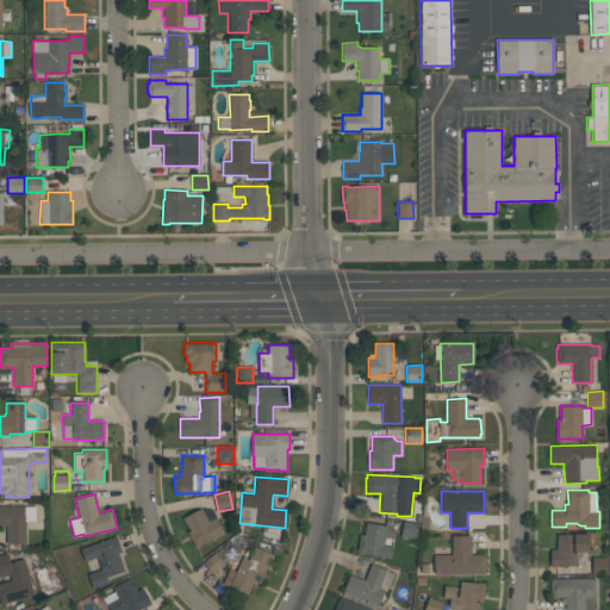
[(36,506),(36,521),(26,521),(26,543),(6,543),(6,530),(5,530),(5,526),(0,526),(0,505),(24,505),(24,506),(36,506)]
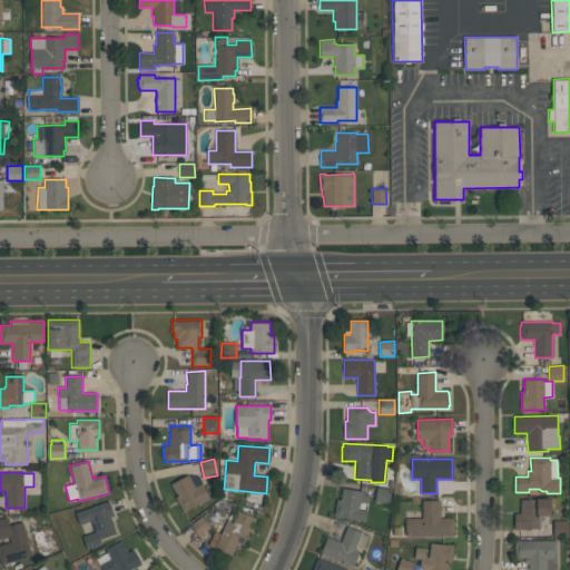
[(209,498),(188,509),(188,510),(184,512),(175,497),(177,495),(170,483),(188,474),(195,487),(202,483),(209,498)]
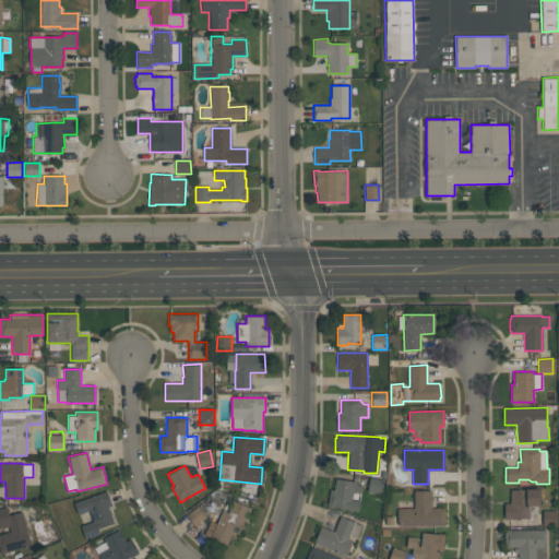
[(381,494),(367,491),(369,477),(384,479),(381,494)]
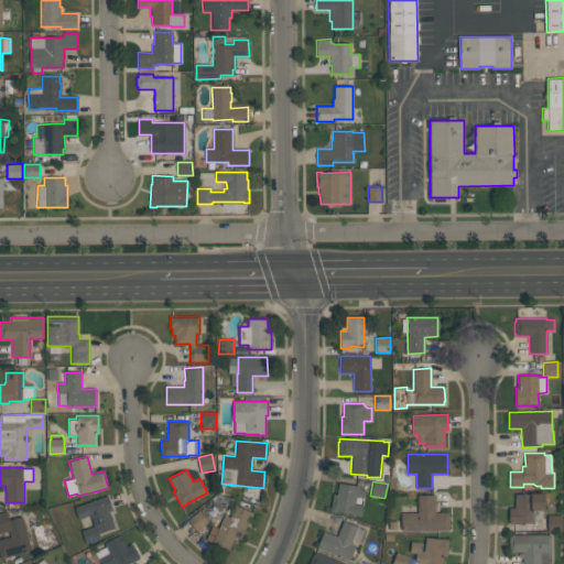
[(360,516),(336,512),(331,511),(333,494),(336,495),(338,483),(358,486),(364,492),(365,492),(364,497),(356,496),(355,505),(362,506),(360,516)]
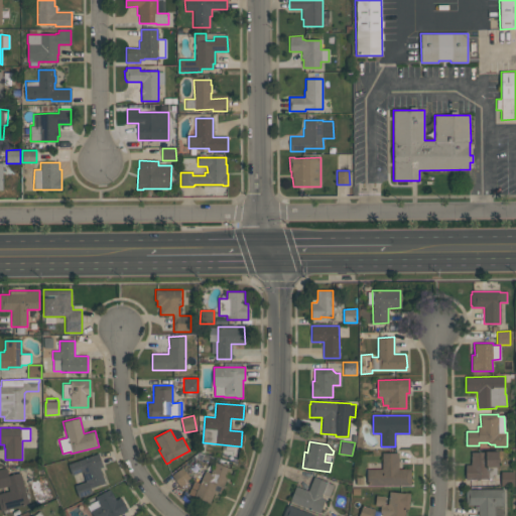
[(489,478),(488,478),(474,479),(466,479),(466,465),(471,465),(471,462),(472,462),(472,452),(486,452),(498,452),(498,467),(495,467),(495,474),(492,474),(489,478)]
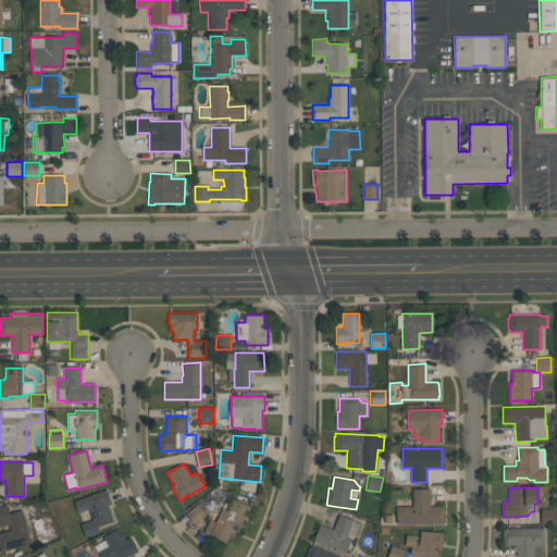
[(444,523),(396,523),(396,506),(411,506),(411,489),(430,489),(430,506),(444,506),(444,523)]
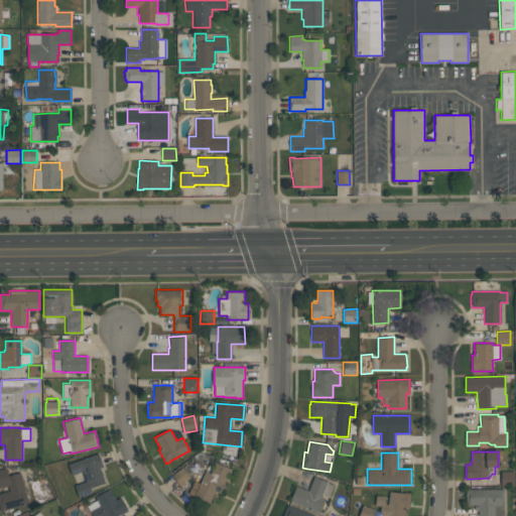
[(79,498),(74,486),(86,482),(82,471),(73,475),(69,464),(98,454),(103,467),(100,468),(105,483),(91,488),(93,493),(79,498)]
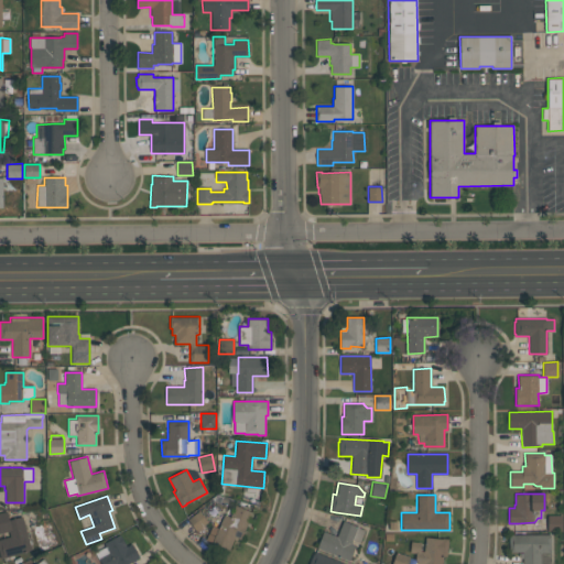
[(212,542),(224,514),(230,517),(235,506),(252,512),(240,540),(235,537),(229,549),(212,542)]
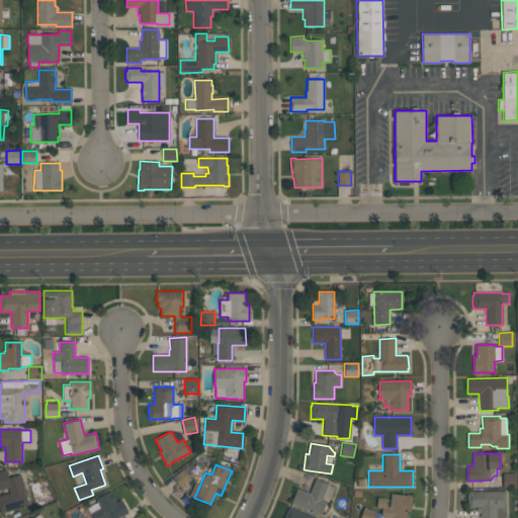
[(172,477),(183,468),(191,479),(180,488),(172,477)]
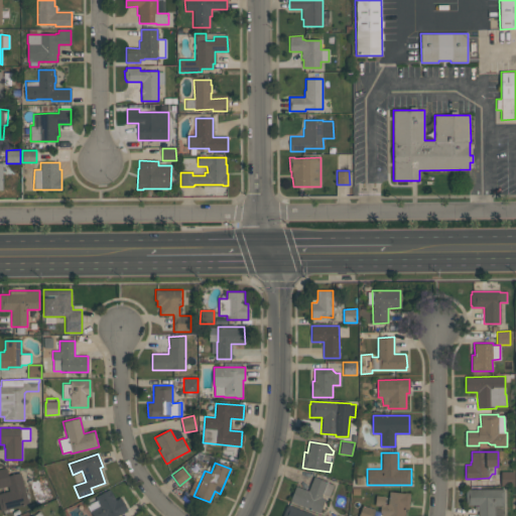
[(28,504),(0,511),(0,493),(9,491),(8,486),(0,488),(0,469),(6,468),(8,476),(20,473),(28,504)]
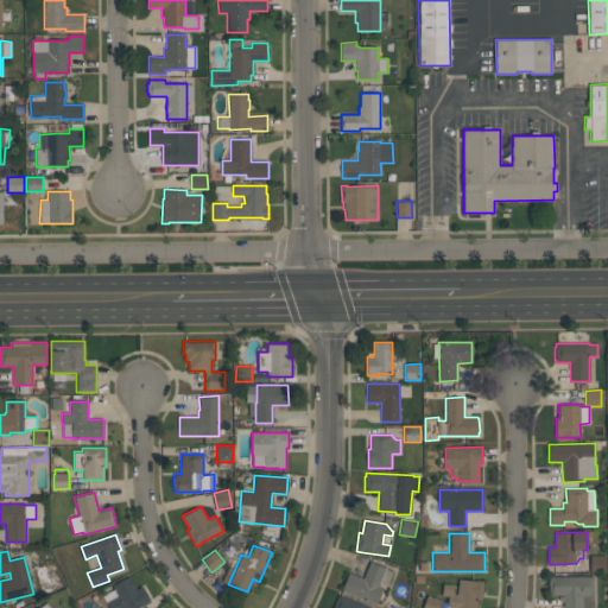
[(590,556),(606,556),(606,571),(590,571),(590,556)]
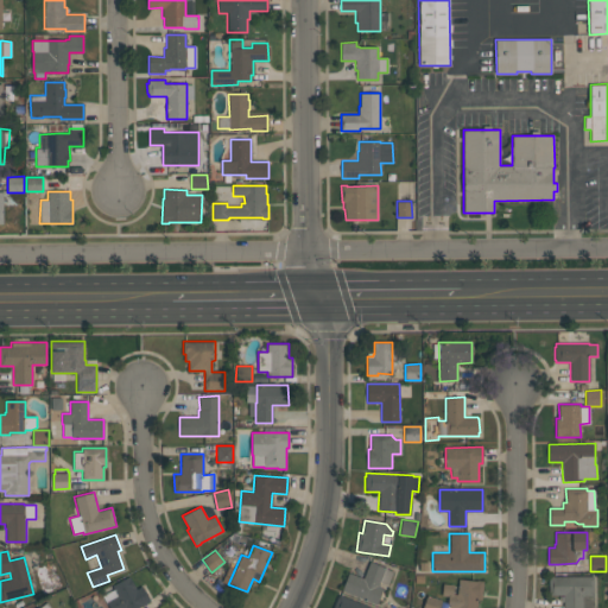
[(342,590),(349,572),(363,578),(369,561),(393,570),(387,586),(380,582),(378,587),(382,588),(377,605),(342,590)]
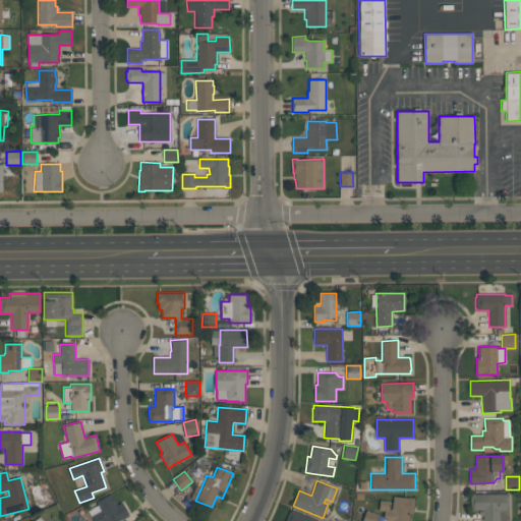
[(94,520),(92,517),(91,518),(85,507),(96,502),(110,494),(111,495),(116,503),(116,504),(117,505),(121,503),(128,516),(121,520),(121,519),(117,520),(94,520)]
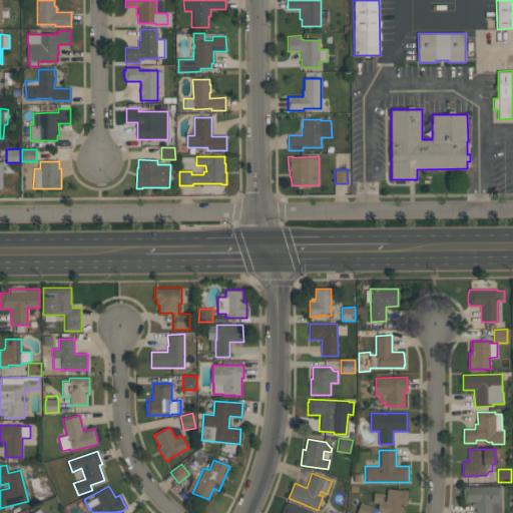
[(501,512),(475,512),(476,502),(466,502),(466,501),(464,501),(463,499),(463,489),(464,487),(466,487),(501,487),(501,512)]
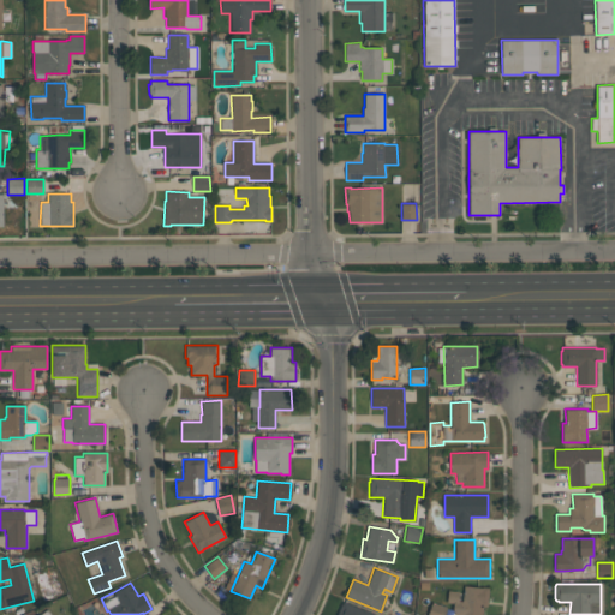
[(489,587),(487,607),(483,607),(482,614),(455,614),(453,611),(453,603),(447,602),(448,590),(459,591),(458,601),(463,601),(464,585),(482,587),(482,586),(489,587)]
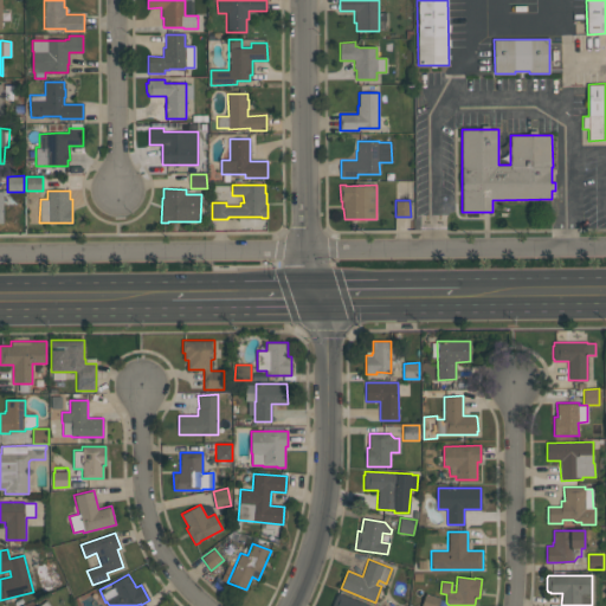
[(372,605),(331,605),(336,595),(337,595),(339,592),(372,605)]
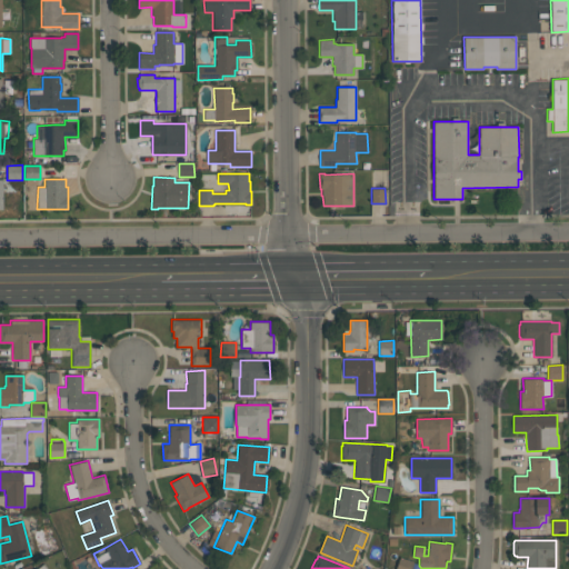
[(413,562),(410,568),(395,568),(400,557),(413,562)]
